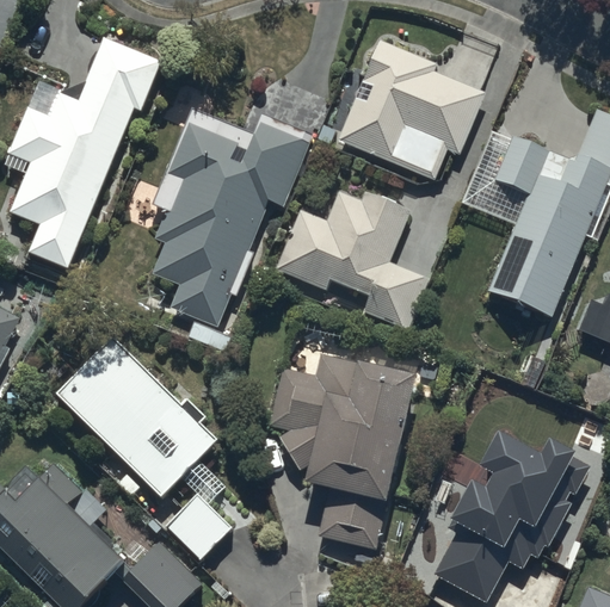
[(69,267),(133,106),(140,110),(159,62),(105,39),(80,103),(57,93),(49,115),(29,106),(6,165),(25,172),(8,212),(38,224),(28,251),(69,267)]
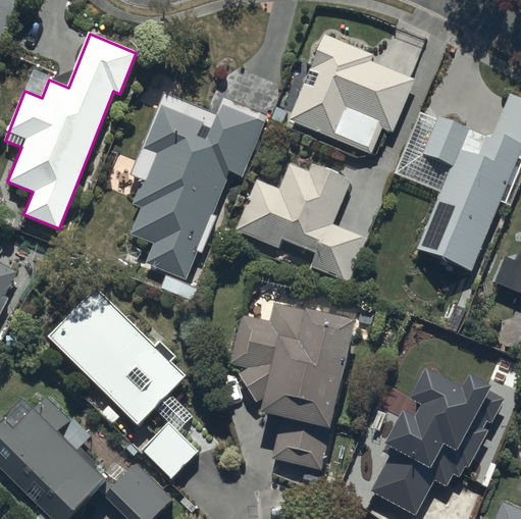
[(323,36),(290,120),(370,153),(380,128),(391,133),(412,79),(369,62),(372,56),(323,36)]
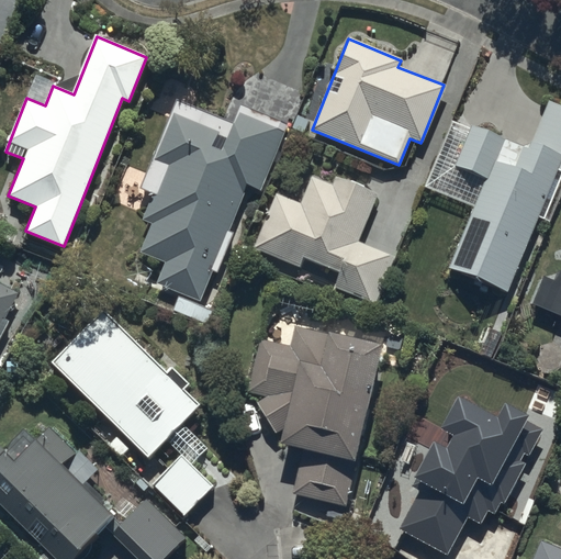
[(427,187),(473,205),(448,268),(507,292),(547,194),(559,199),(560,194),(560,104),(548,99),(527,148),(472,125),(470,131),(453,123),(427,187)]
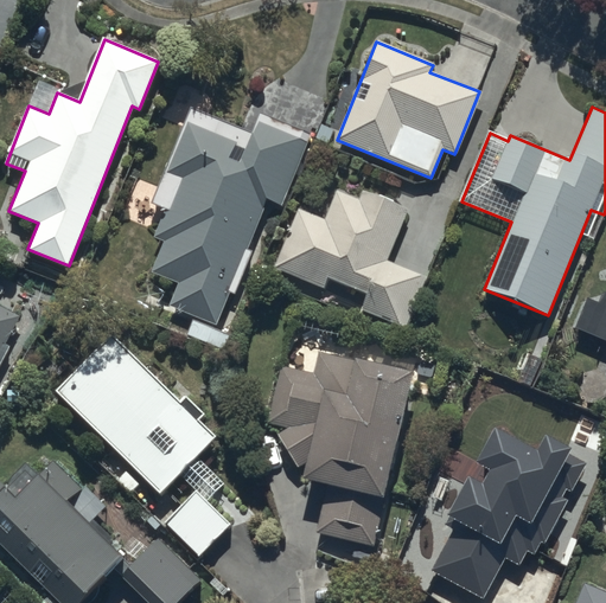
[(250,133),(190,108),(151,203),(164,209),(153,236),(165,241),(151,275),(179,287),(171,308),(214,326),(234,277),(240,280),(252,252),(246,250),(267,200),(281,206),(311,134),(259,113),(250,133)]
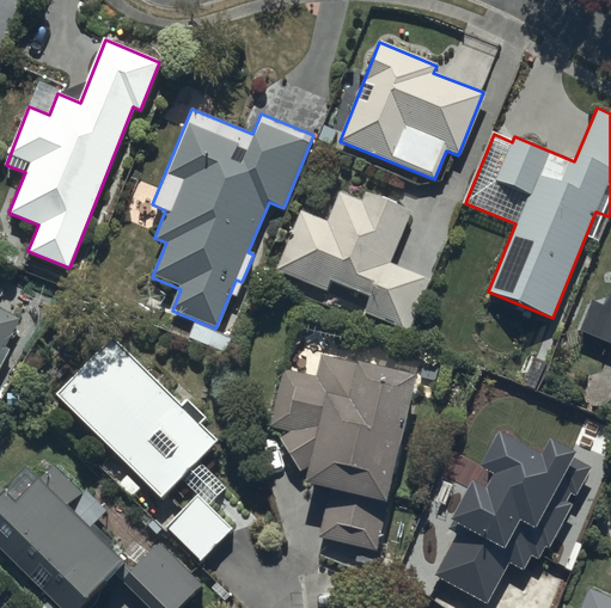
[(327,289),(331,277),(368,293),(360,312),(407,331),(427,278),(389,263),(410,210),(365,192),(361,201),(337,190),(325,221),(299,212),(276,269),(327,289)]
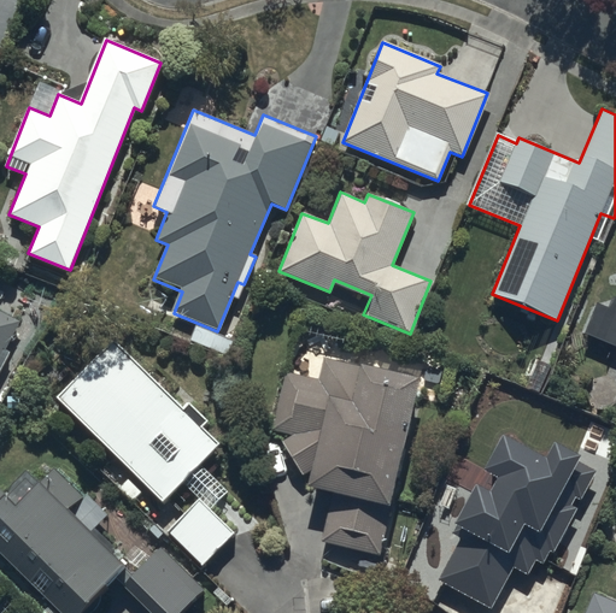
[(615,296),(612,306),(596,300),(584,332),(615,345),(615,358),(615,360),(615,359),(615,296)]
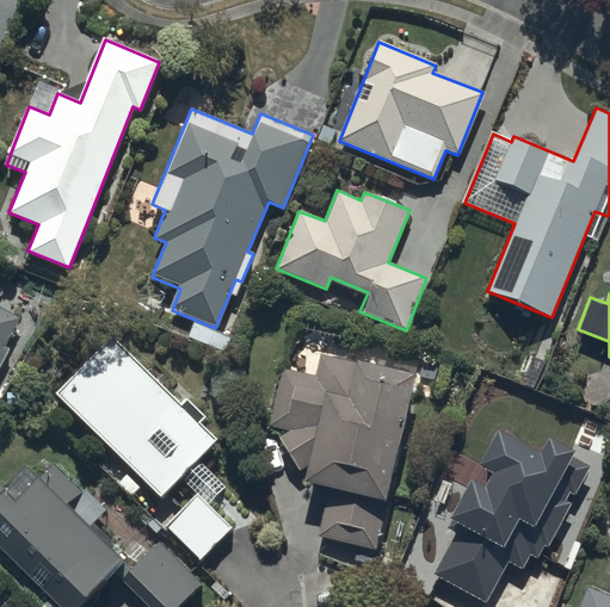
[(0,364),(22,323),(0,311),(0,364)]
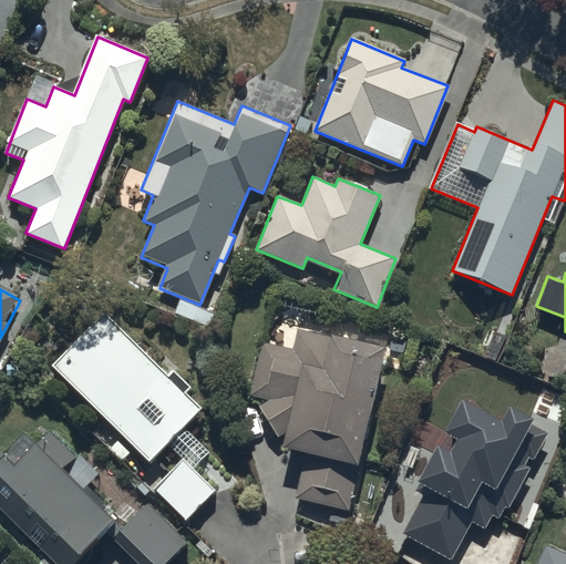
[(103,311),(51,363),(150,461),(202,409),(184,392),(188,387),(173,371),(168,376),(103,311)]
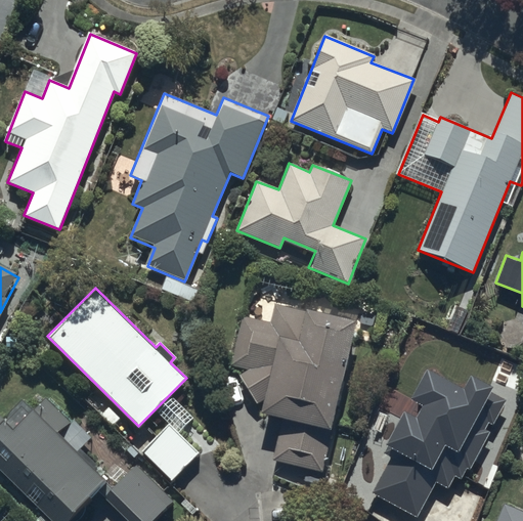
[(320,472),(354,318),(306,305),(304,312),(247,297),(228,364),(246,370),(237,376),(257,405),(264,401),(262,410),(281,415),(272,462),(320,472)]
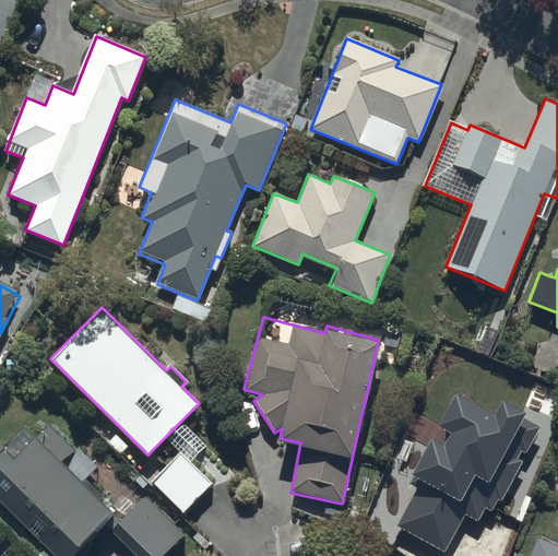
[(456,422),(432,447),(430,445),(412,464),(422,474),(386,513),(425,552),(459,517),(467,524),(537,452),(486,404),(463,428),(456,422)]
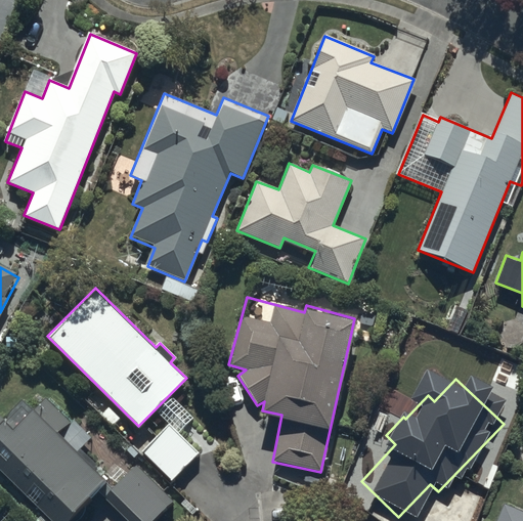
[(0,470),(50,520),(70,520),(109,482),(62,435),(72,426),(45,398),(35,407),(32,404),(12,425),(0,413),(0,470)]
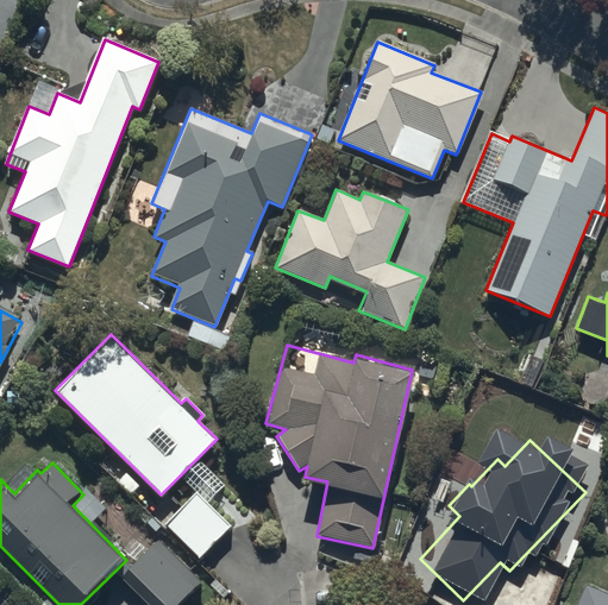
[(196,492),(164,524),(199,558),(231,525),(196,492)]
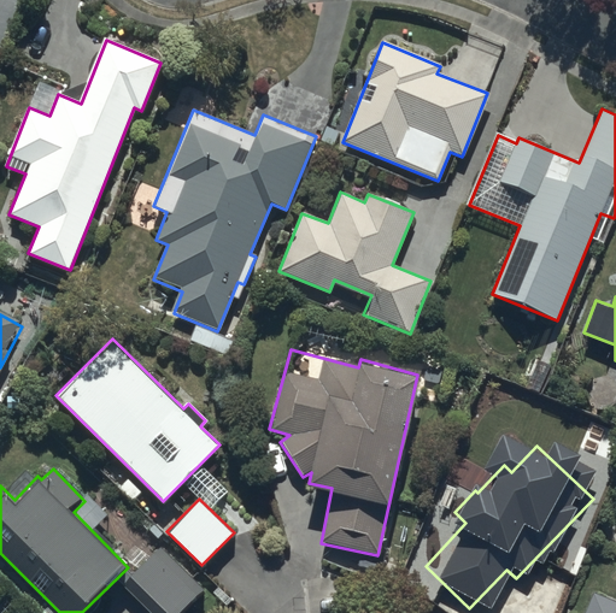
[(180,612),(204,590),(160,547),(122,585),(148,612),(180,612)]
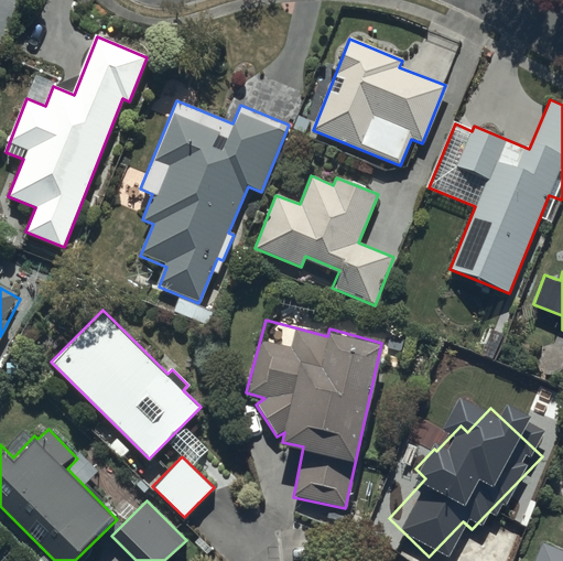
[(562,560),(562,551),(542,542),(533,560),(562,560)]
